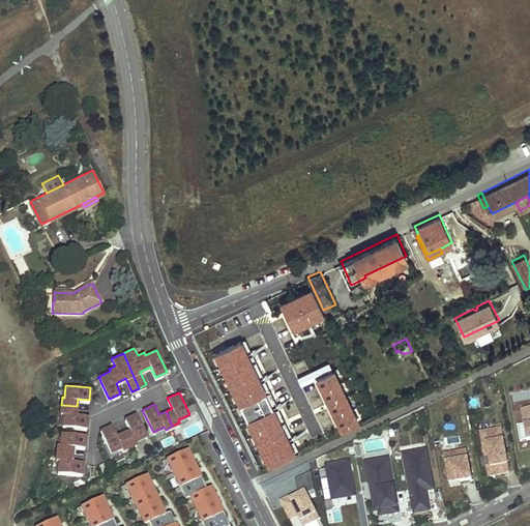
[(529,404),(522,406),(525,420),(518,422),(521,438),(529,436),(529,404)]
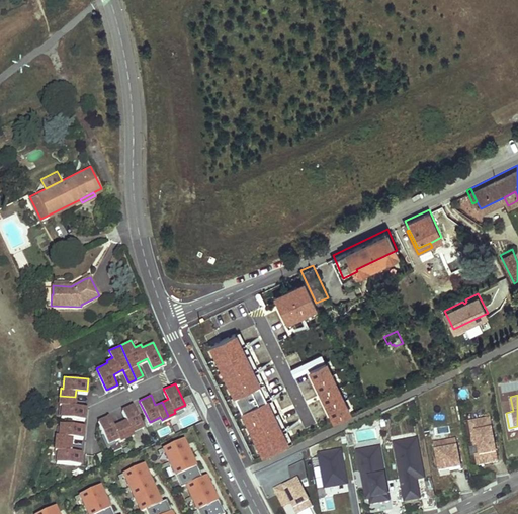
[(75,397),(60,396),(59,403),(62,403),(61,415),(85,417),(86,405),(75,404),(75,397)]
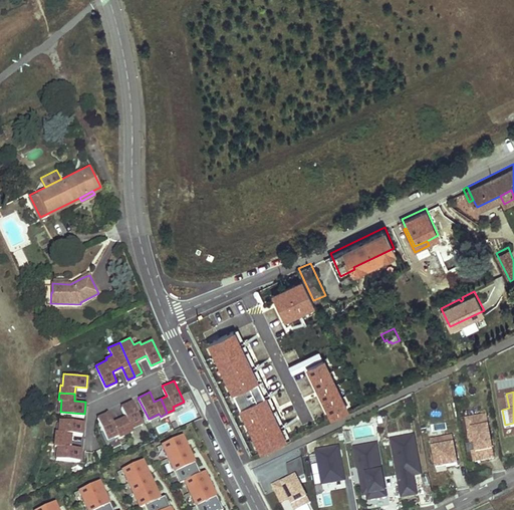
[(125,416),(119,419),(125,433),(133,429),(132,427),(143,422),(132,401),(120,406),(125,416)]
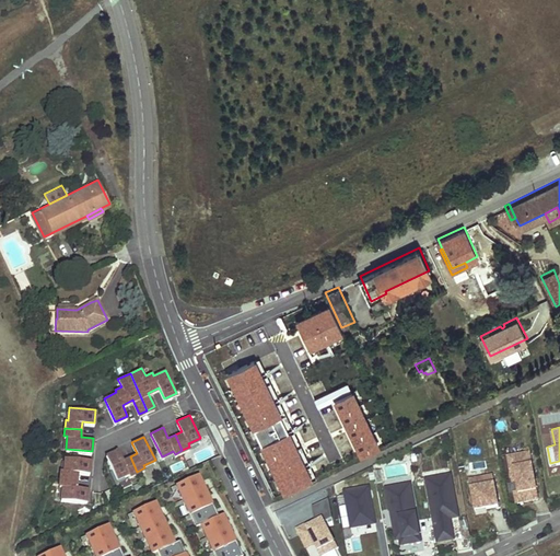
[(118,448),(106,453),(117,477),(128,472),(130,475),(137,472),(130,456),(124,460),(118,448)]
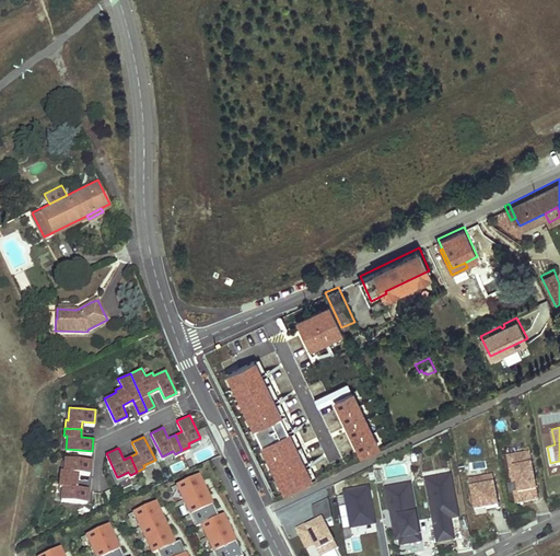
[(515,490),(516,500),(538,496),(529,450),(508,453),(513,479),(516,478),(518,489),(515,490)]
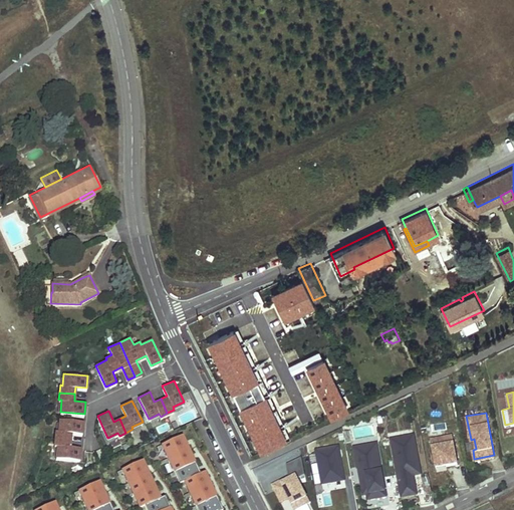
[(55,430),(55,438),(70,439),(71,432),(82,433),(83,420),(59,418),(58,430),(55,430)]
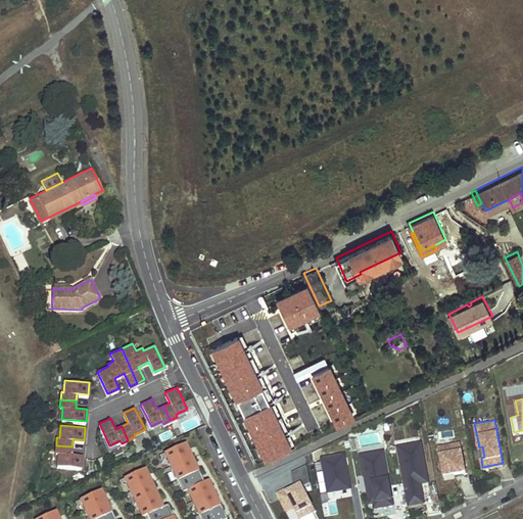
[(203,480),(185,440),(164,451),(183,489),(187,487),(201,518),(221,518),(226,517),(207,478),(203,480)]
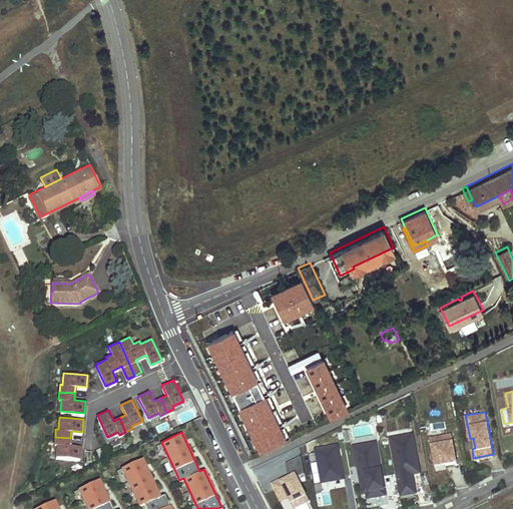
[(391,436),(401,488),(413,486),(410,472),(413,472),(421,470),(413,432),(391,436)]
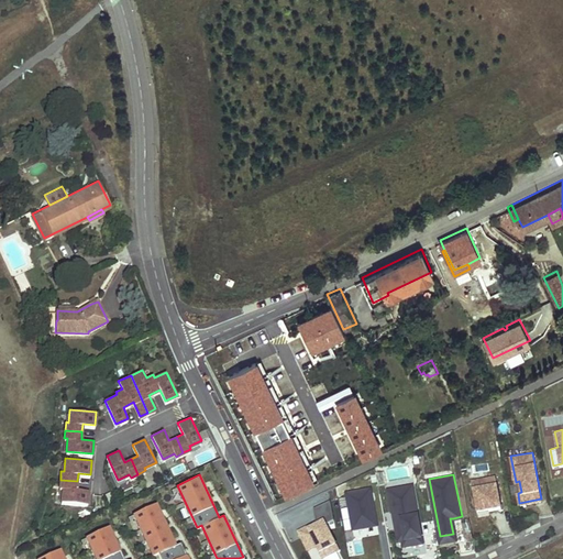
[(489,508),(501,506),(496,475),(472,480),(477,505),(488,503),(489,508)]
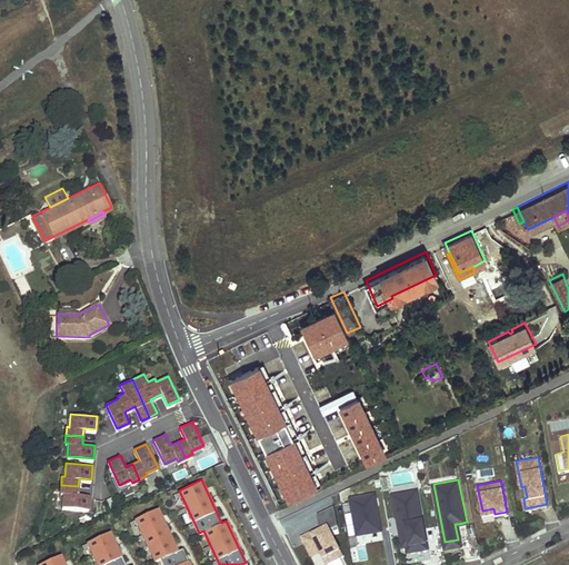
[(78,486),(61,485),(60,493),(63,493),(62,506),(88,508),(89,495),(77,494),(78,486)]
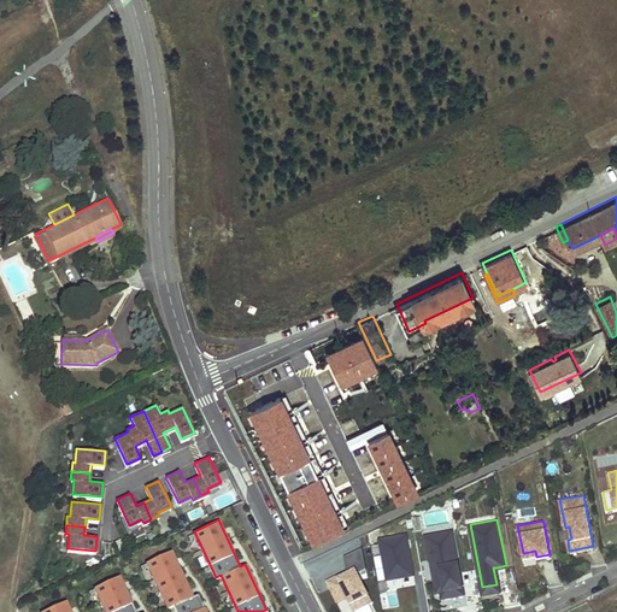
[(444,583),(446,596),(464,593),(453,529),(425,534),(430,560),(432,560),(439,559),(442,572),(435,575),(436,584),(444,583)]
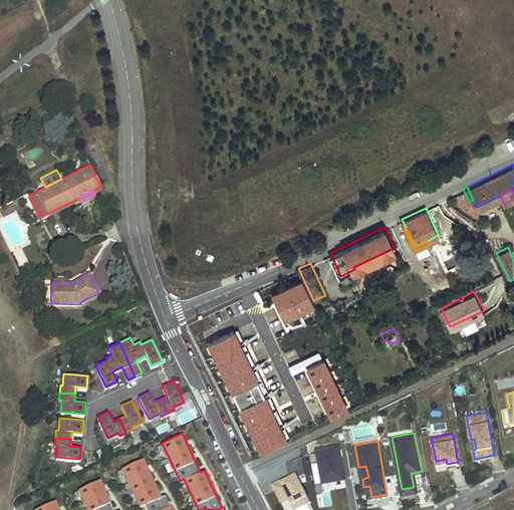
[(323,488),(346,484),(338,444),(316,448),(323,488)]
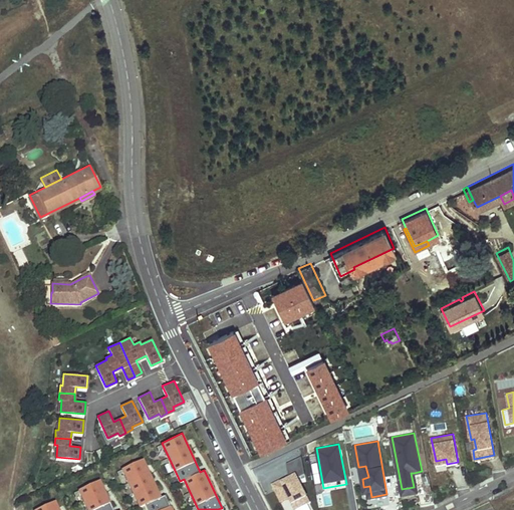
[(287,462),(289,474),(290,477),(282,481),(281,479),(273,483),(281,500),(289,496),(295,507),(310,500),(297,476),(305,472),(302,455),(287,462)]
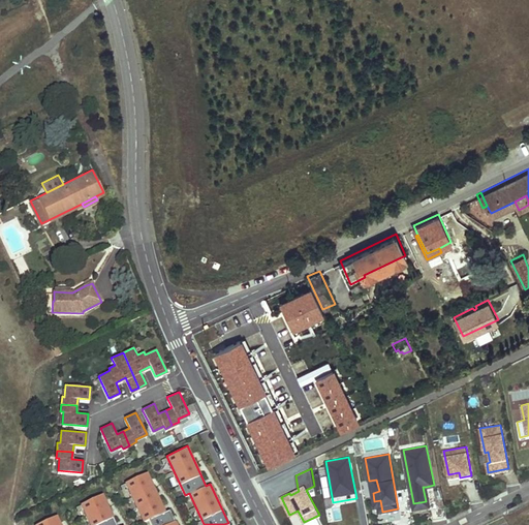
[(165,511),(147,471),(125,481),(144,520),(149,518),(151,524),(177,524),(169,508),(165,511)]
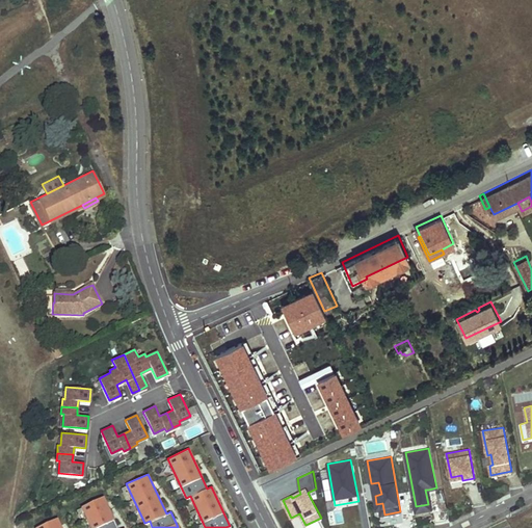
[(372,483),(375,496),(381,494),(378,482),(372,483)]
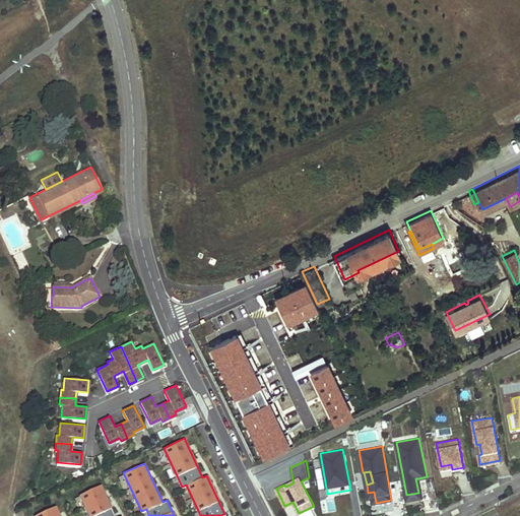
[(418,493),(406,495),(407,500),(423,498),(418,478),(415,478),(418,493)]
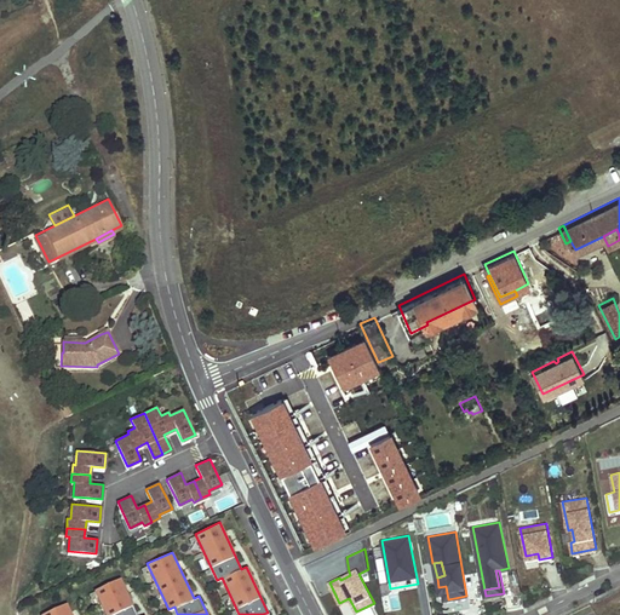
[(137,614),(120,578),(96,588),(107,614),(137,614)]
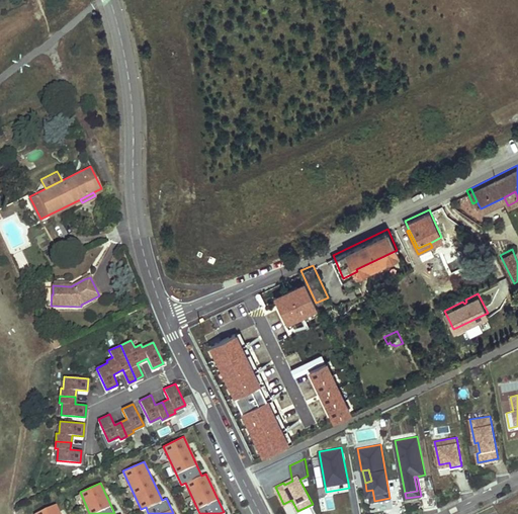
[(59,513),(55,504),(34,513),(59,513)]
